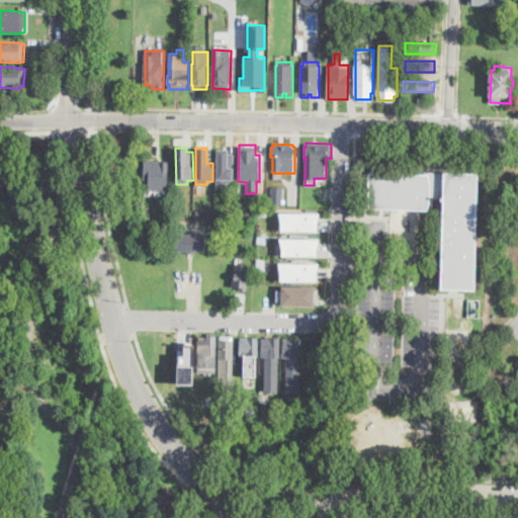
[(217,148),(216,184),(227,185),(227,181),(233,181),(234,152),(228,152),(228,149),(217,148)]
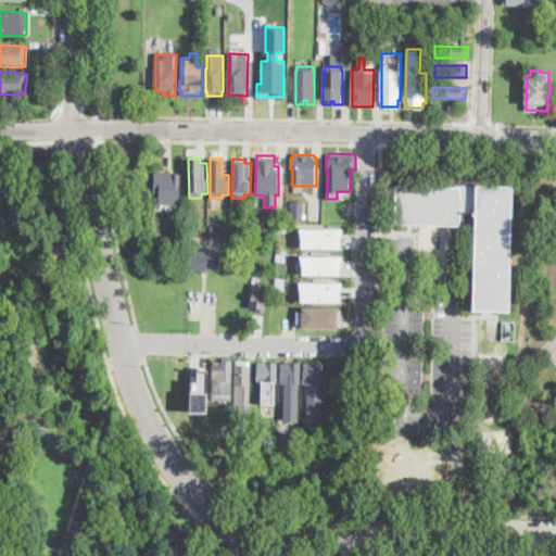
[(179,202),(179,205),(160,204),(161,191),(154,190),(155,172),(175,173),(174,182),(180,182),(179,202)]
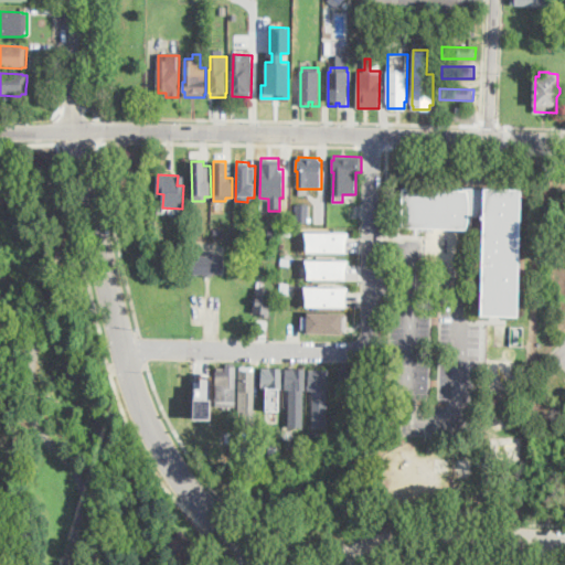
[(521,190),(519,317),(482,316),(483,234),(464,234),(464,230),(402,228),(403,188),(521,190)]
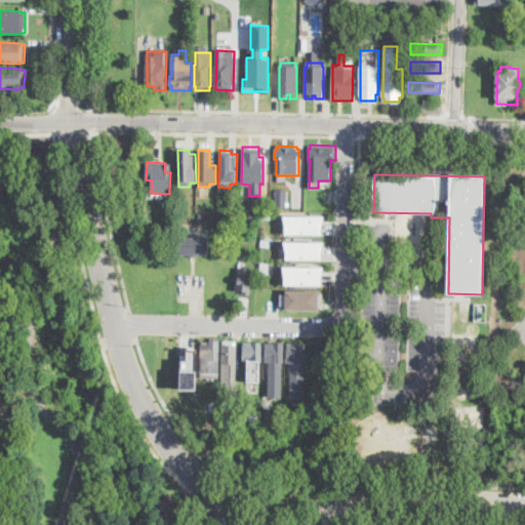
[(287,196),(286,207),(276,207),(276,195),(287,196)]
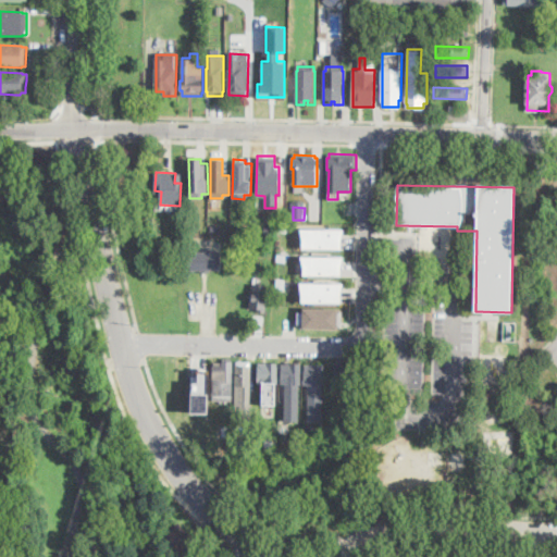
[(273,229),(272,237),(264,236),(264,233),(265,227),(273,229)]
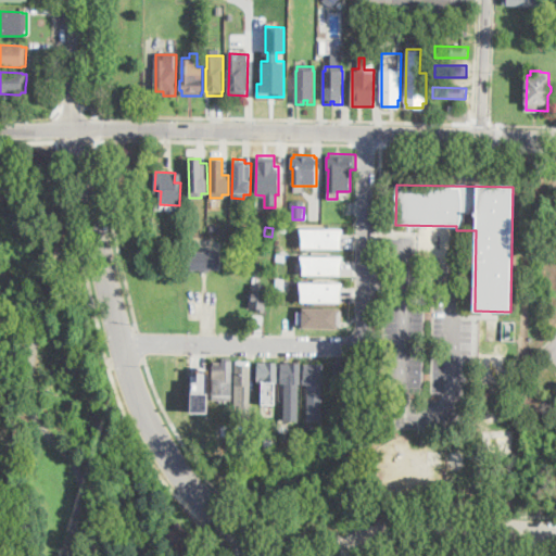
[(343,248),(299,248),(299,227),(343,227),(343,248)]
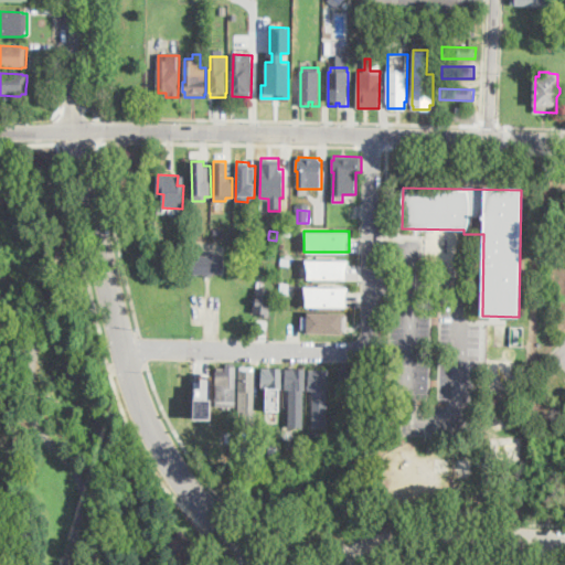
[(224,256),(224,274),(193,273),(194,256),(224,256)]
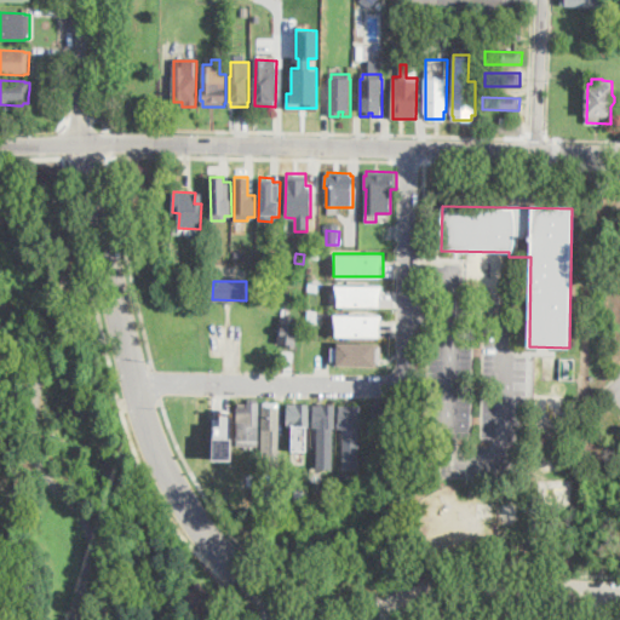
[(319,282),(319,291),(309,290),(309,281),(319,282)]
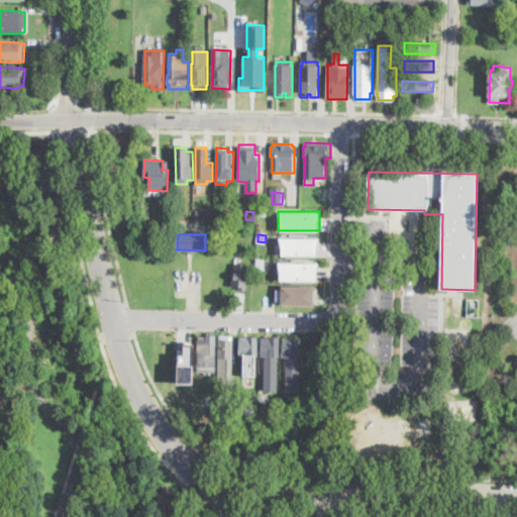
[(279,236),(281,247),(281,255),(316,254),(316,247),(318,237),(279,236)]
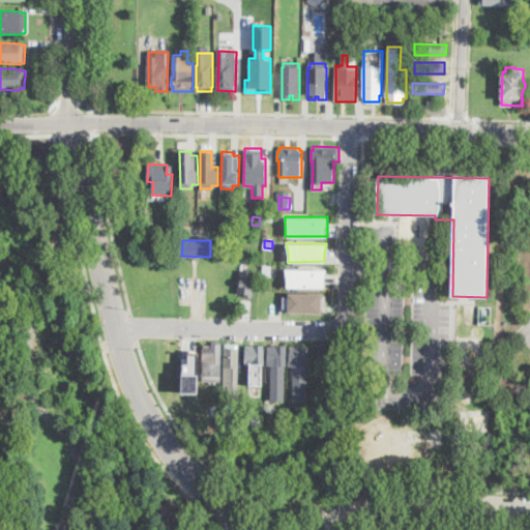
[(263,276),(263,264),(271,265),(270,273),(263,276)]
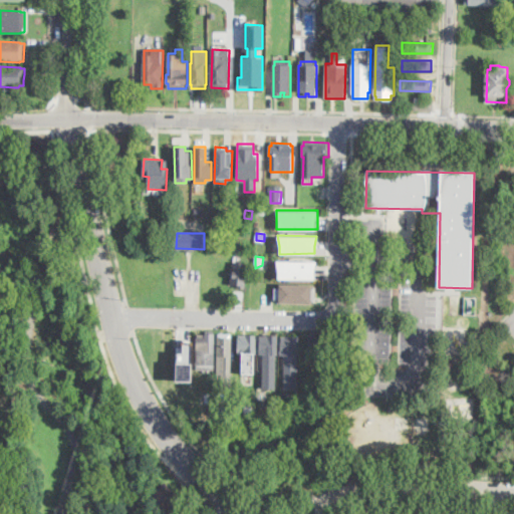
[(248,261),(245,285),(230,283),(233,260),(248,261)]
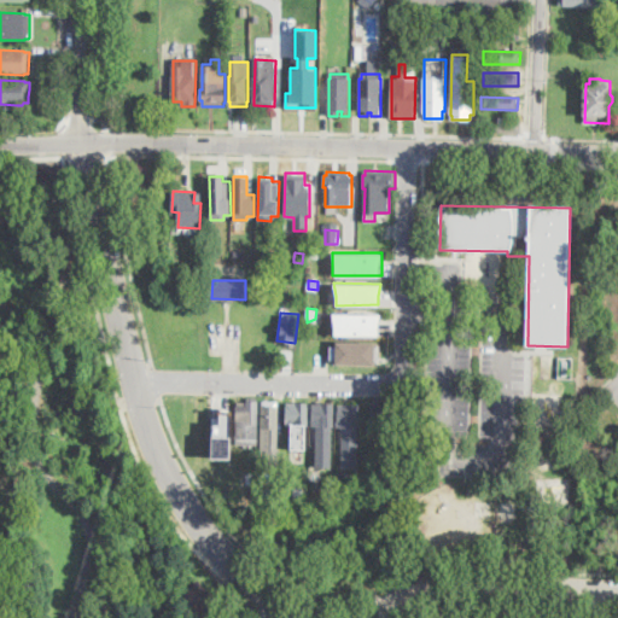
[(332,313),(334,326),(334,334),(378,334),(378,326),(380,313),(332,313)]
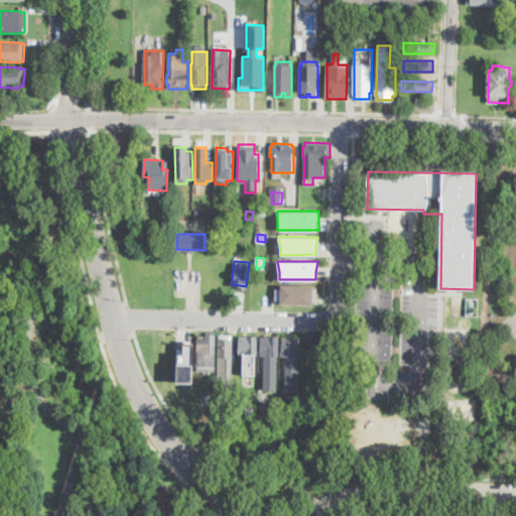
[(280,284),(280,302),(311,303),(312,284),(280,284)]
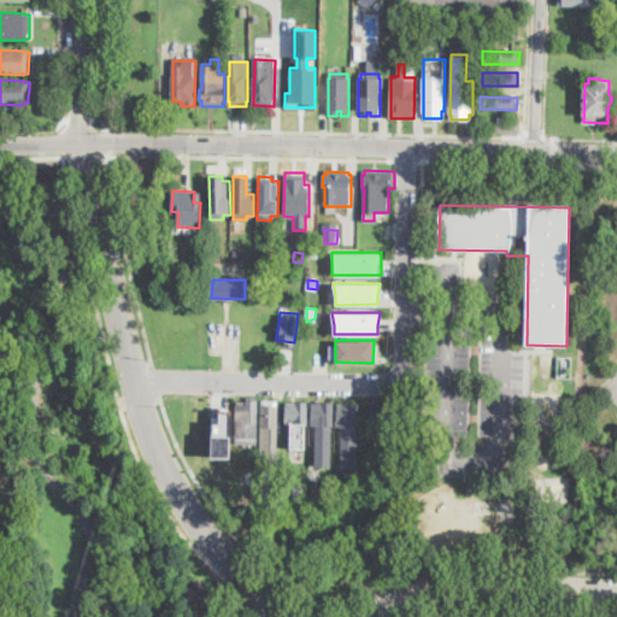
[(386,398),(386,403),(387,403),(386,425),(383,425),(382,435),(371,434),(371,425),(370,425),(371,401),(372,401),(372,398),(386,398)]
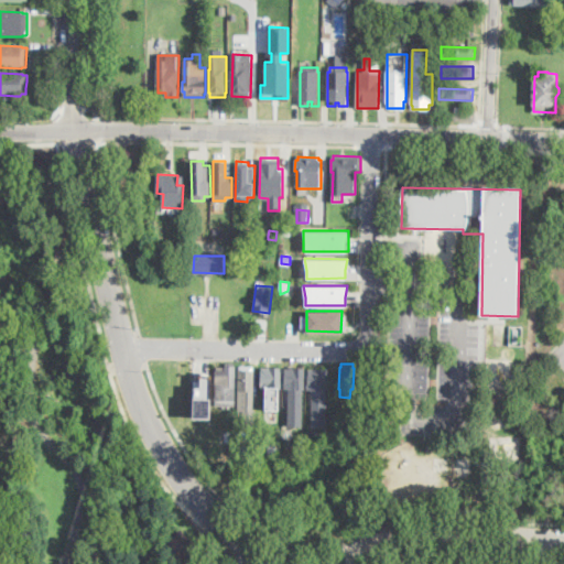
[(236,366),(235,407),(215,407),(216,369),(227,369),(227,366),(236,366)]
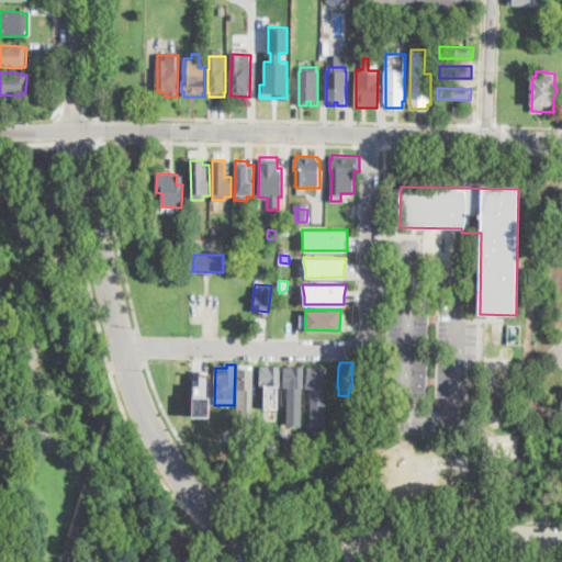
[(303,366),(303,386),(301,386),(300,424),(287,424),(287,386),(283,386),(283,366),(303,366)]
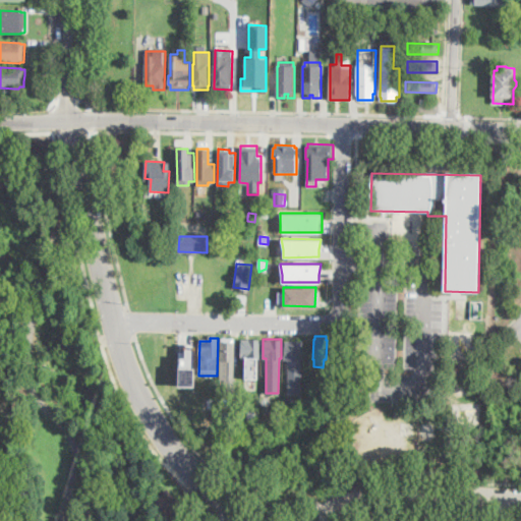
[(285,339),(284,359),(288,359),(288,394),(300,394),(300,359),(302,359),(303,339),(285,339)]
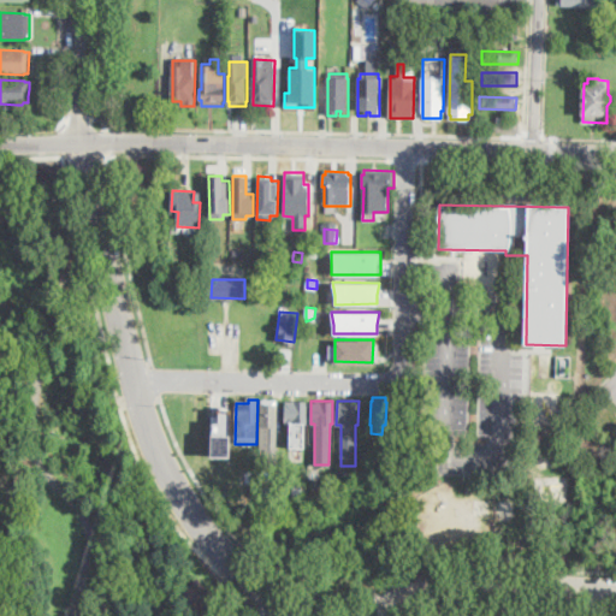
[(307,425),(286,425),(286,402),(308,403),(307,425)]
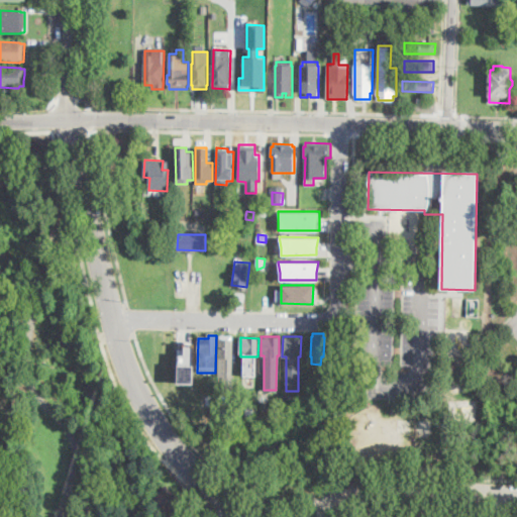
[(232,339),(231,377),(220,377),(221,339),(232,339)]
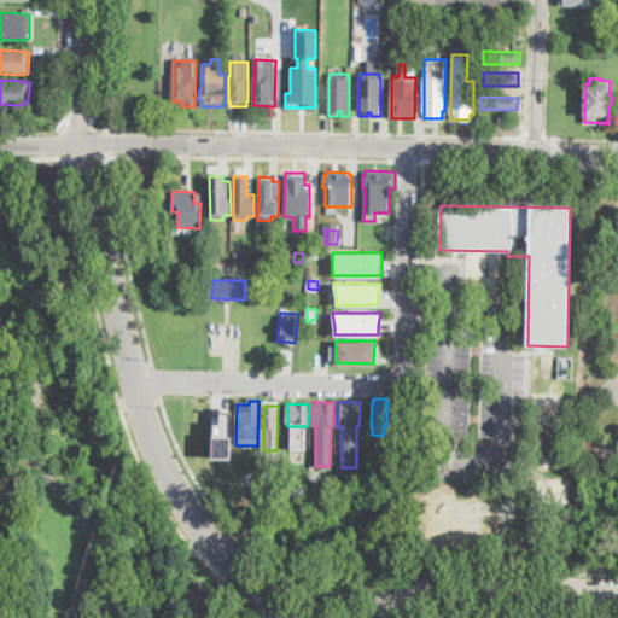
[(231,410),(229,436),(232,436),(231,458),(211,458),(213,423),(219,423),(220,410),(231,410)]
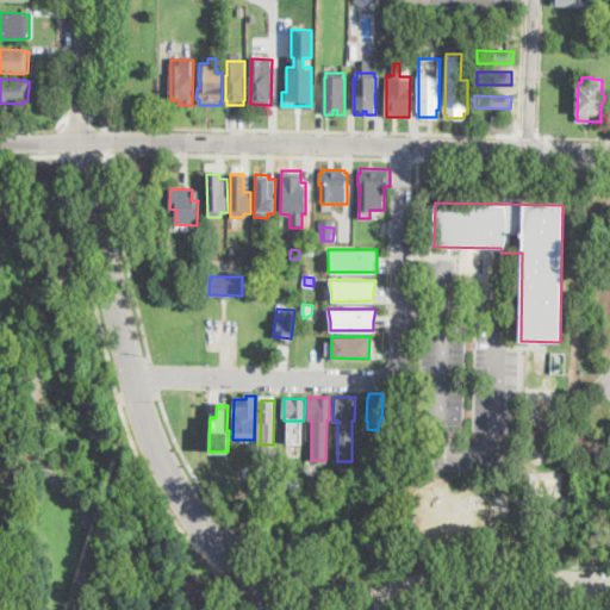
[(10,470),(0,470),(0,487),(8,489),(10,470)]
